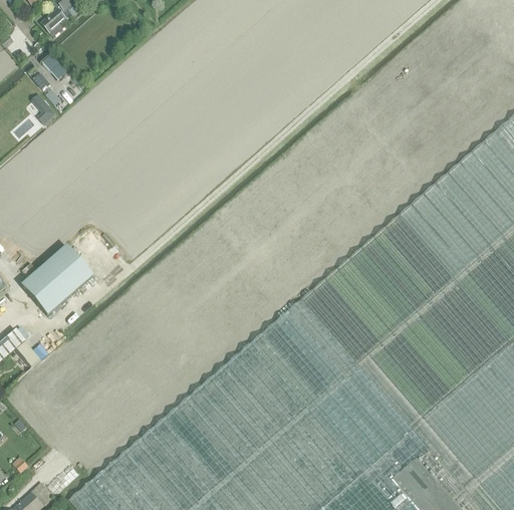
[(61,4),(42,21),(50,31),(54,35),(66,24),(62,20),(67,17),(70,14),(65,8),(74,0),(57,0),(61,4)]
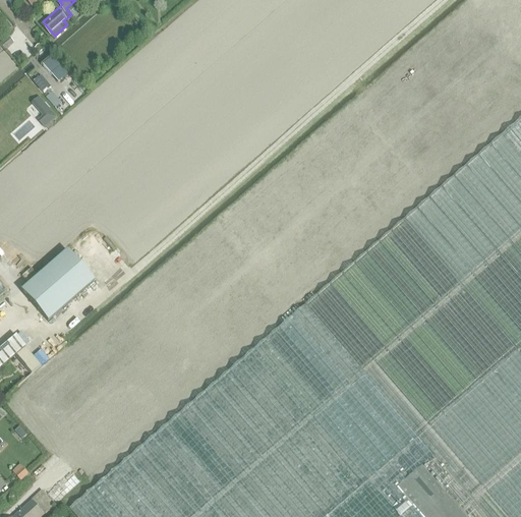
[(68,70),(52,53),(43,61),(59,78),(68,70)]
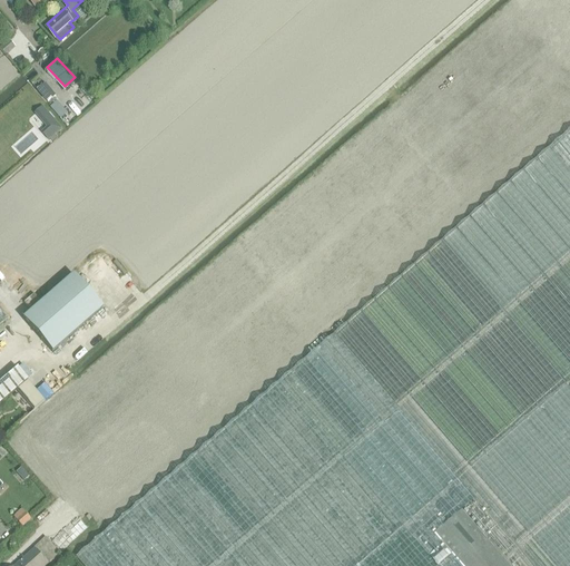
[(58,98),(51,104),(61,115),(68,108),(58,98)]
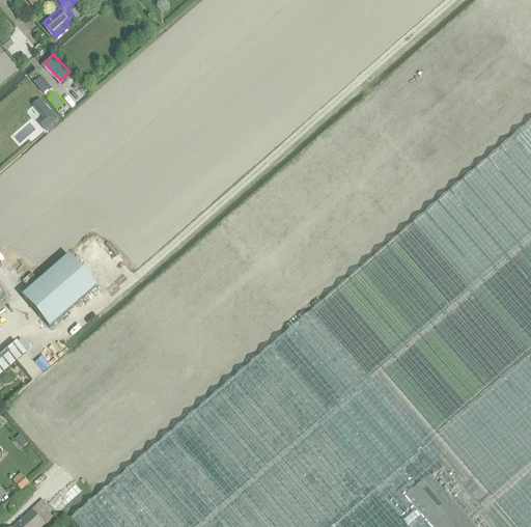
[(45,116),(52,110),(40,95),(32,102),(45,116)]
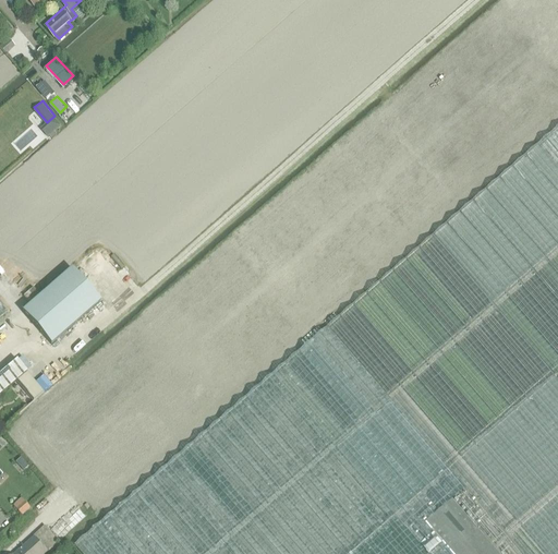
[(47,122),(41,127),(48,133),(49,132),(53,128),(55,128),(61,122),(55,116),(47,122)]
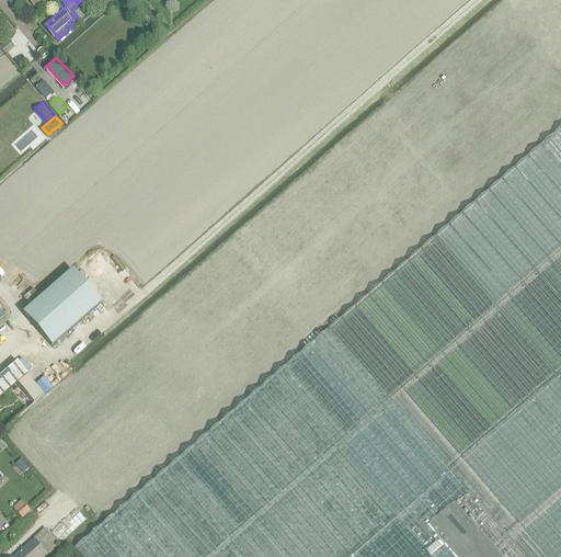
[(560,556),(560,124),(324,330),(77,548),(83,556),(560,556)]
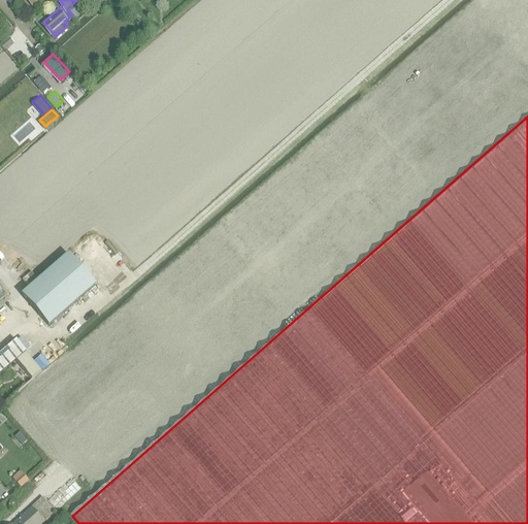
[(66,253),(20,293),(46,324),(93,284),(66,253)]
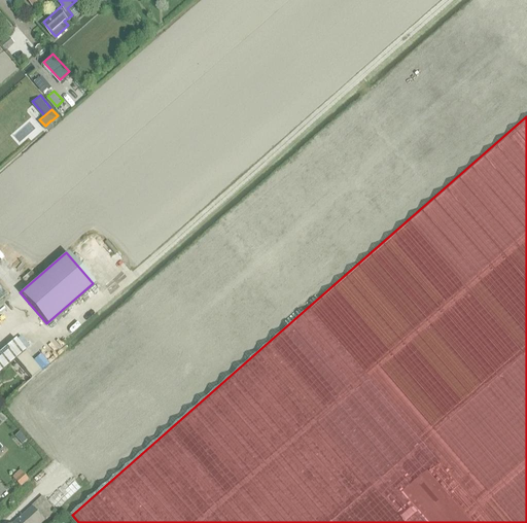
[(16,336),(0,349),(0,369),(15,356),(33,377),(43,367),(16,336)]
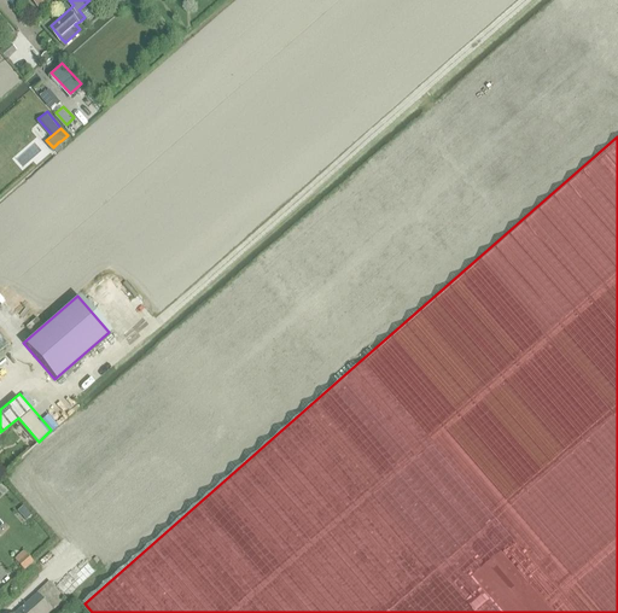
[(18,560),(24,566),(34,558),(28,552),(18,560)]
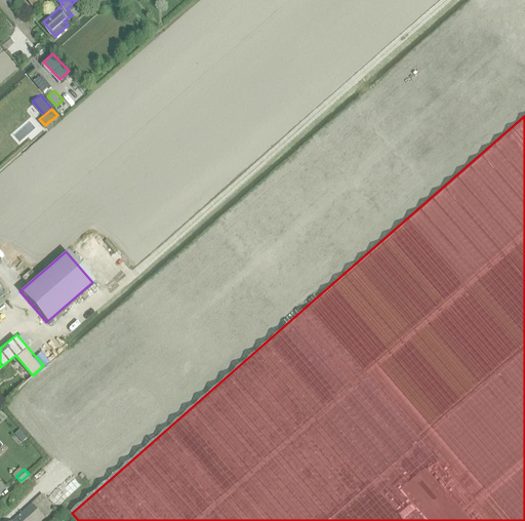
[(42,491),(32,501),(11,520),(11,519),(8,520),(38,520),(54,507),(42,491)]
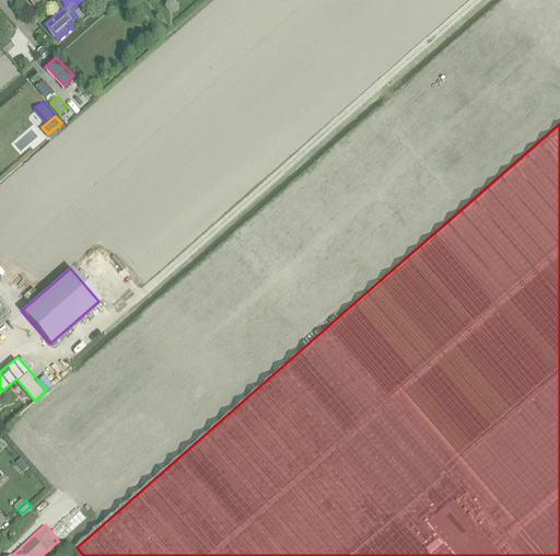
All buildings are outlined.
